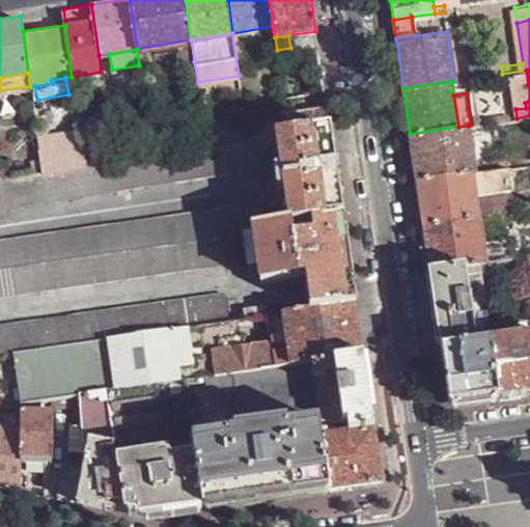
[(289,109),(285,110),(286,120),(288,132),(330,126),(327,104),(289,109)]
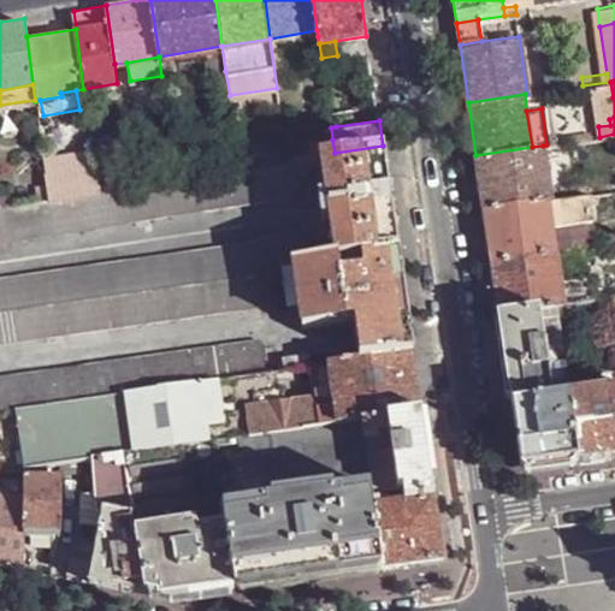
[(573,130),(575,141),(599,137),(598,126),(573,130)]
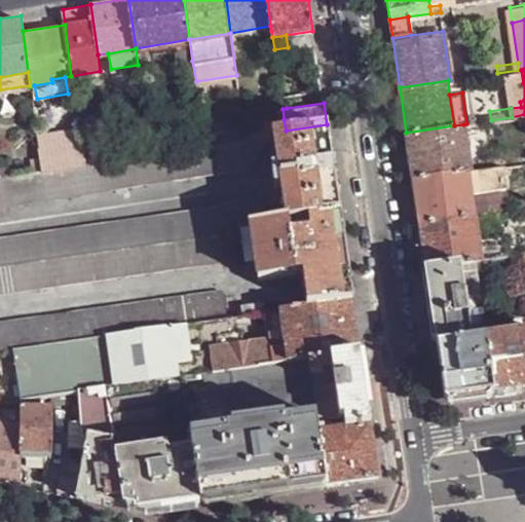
[(491,120),(489,111),(469,114),(471,123),(491,120)]
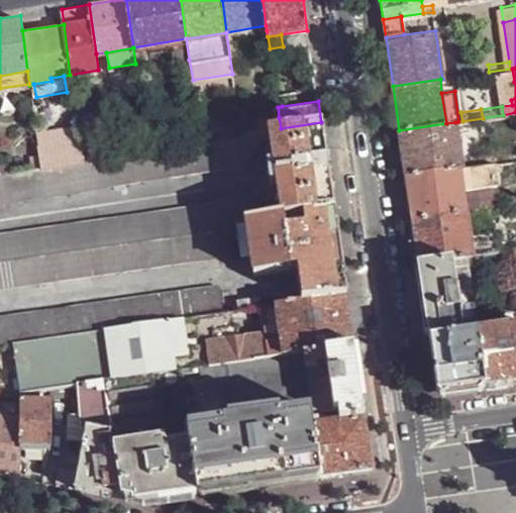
[(279,117),(239,124),(240,134),(261,131),(268,130),(281,128),(279,117)]
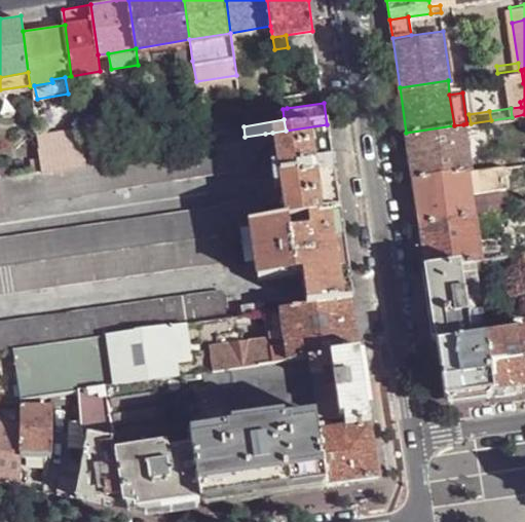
[(286,131),(272,133),(275,150),(277,165),(280,186),(286,219),(339,212),(329,142),(327,124),(286,131)]
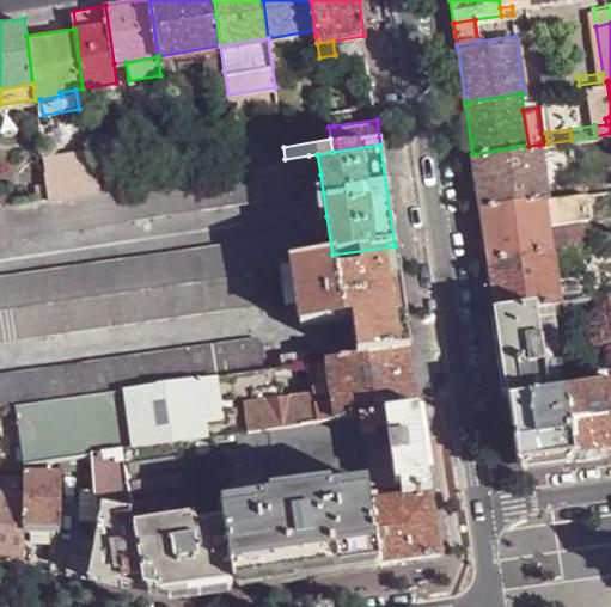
[(529,146),(472,154),(480,206),(545,197),(548,196),(547,188),(539,145),(529,146)]
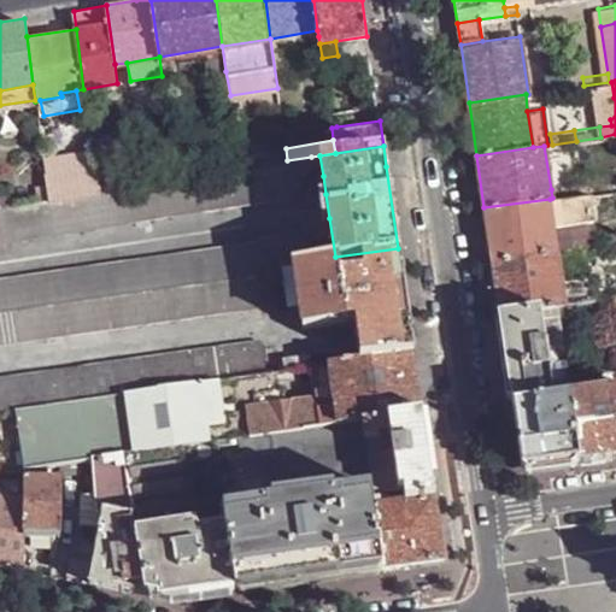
[(92,148),(44,156),(50,199),(98,190),(92,148)]
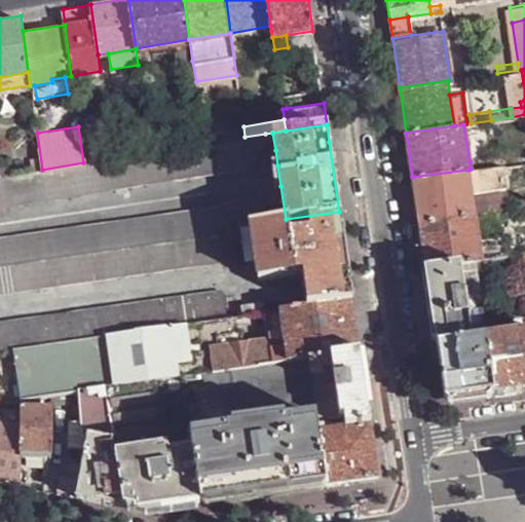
[(133,155),(83,162),(42,170),(0,176),(0,204),(246,165),(265,134),(245,137),(204,143),(173,148),(149,152),(133,155)]
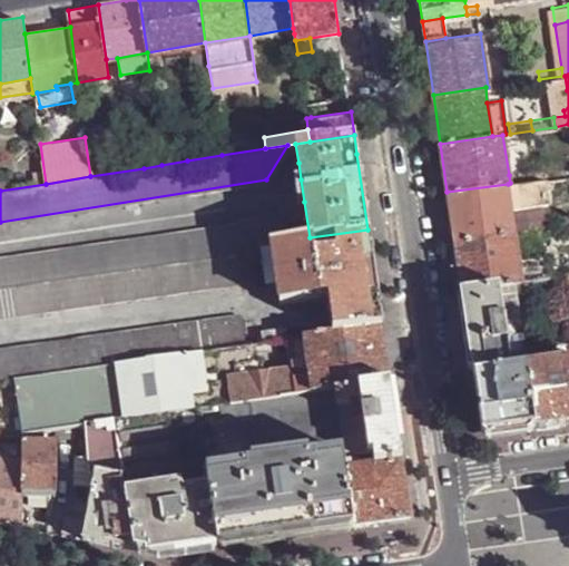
[(510,183),(546,178),(545,171),(509,175),(510,183)]
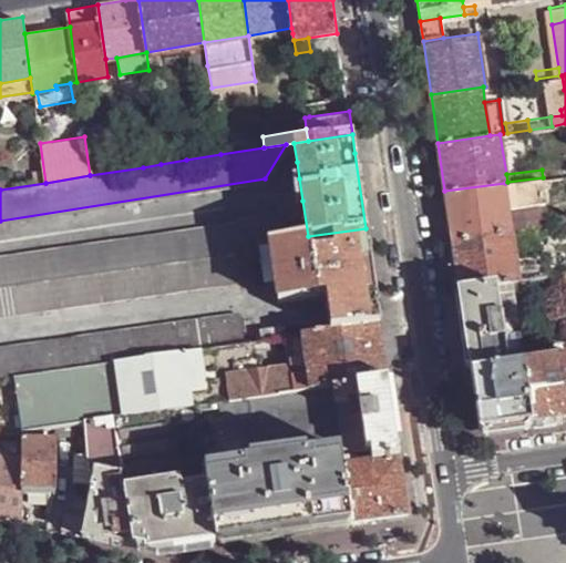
[(507,182),(505,183),(508,205),(546,200),(543,177),(507,182)]
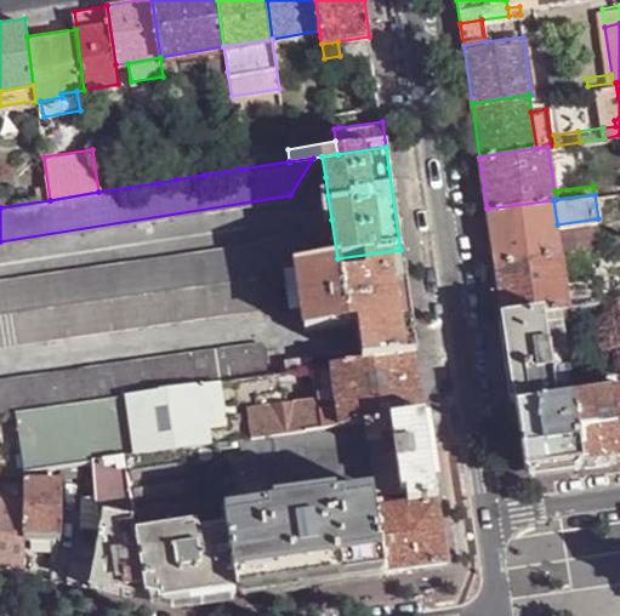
[(331,220),(328,195),(320,195),(324,221),(331,220)]
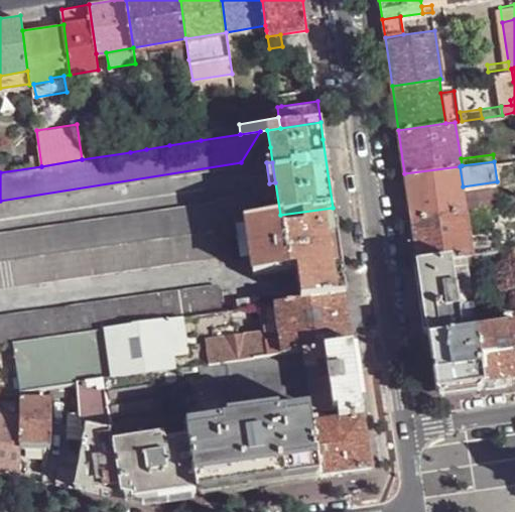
[(460,166),(404,173),(410,218),(466,210),(463,186),(460,166)]
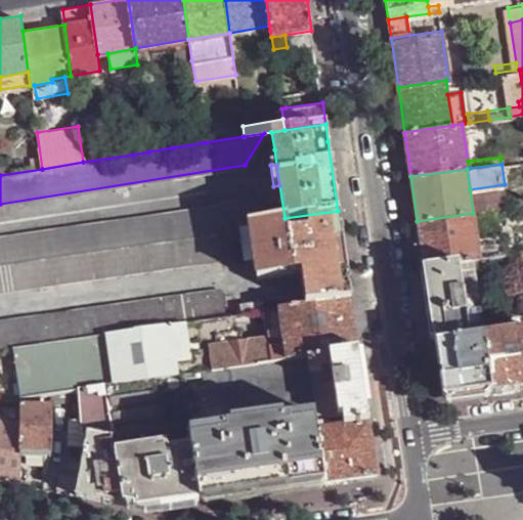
[(229,231),(228,226),(238,225),(249,223),(265,221),(261,195),(225,201),(219,202),(219,205),(0,235),(0,262),(177,239),(229,231)]
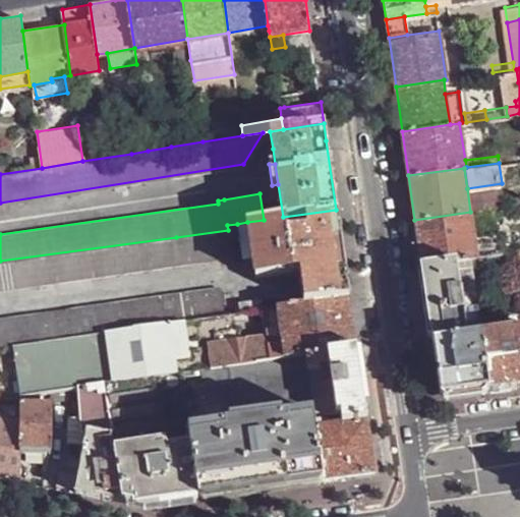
[(264,220),(247,222),(251,255),(254,275),(298,269),(300,283),(303,301),(348,295),(345,276),(336,210),(283,217),(264,220)]
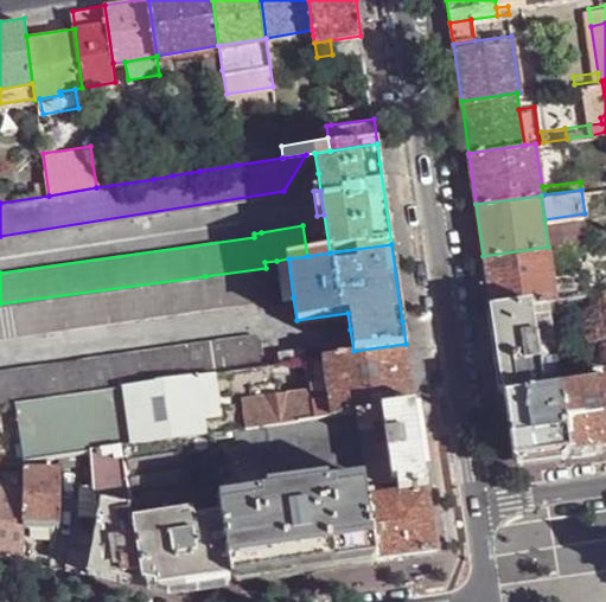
[(548,247),(483,256),(491,307),(547,299),(556,298),(553,282),(548,247)]
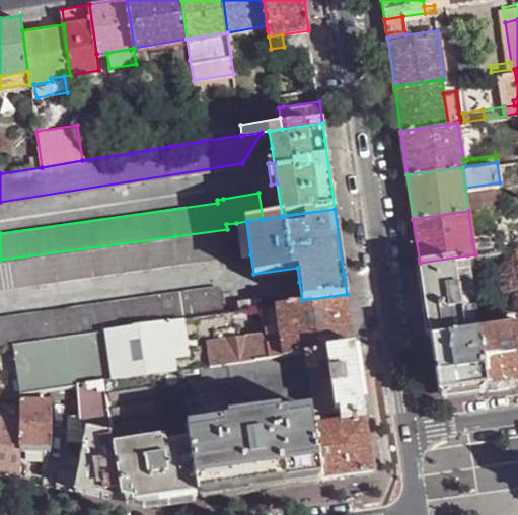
[(246,221),(236,223),(240,255),(250,254),(246,221)]
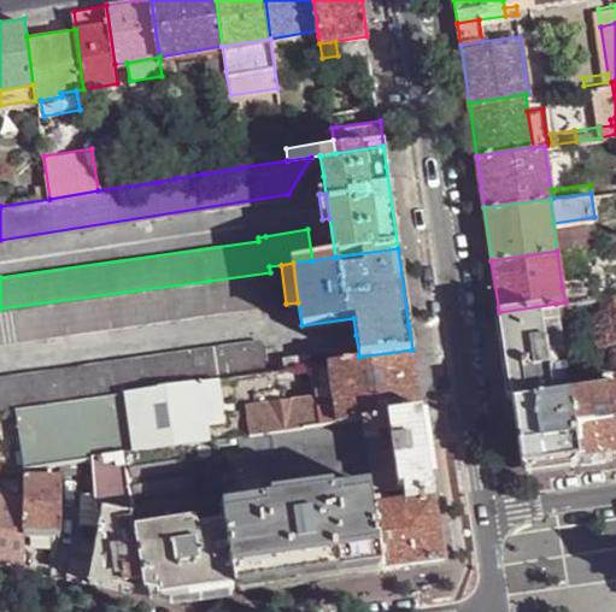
[(209,281),(0,309),(0,339),(274,302),(270,272),(209,281)]
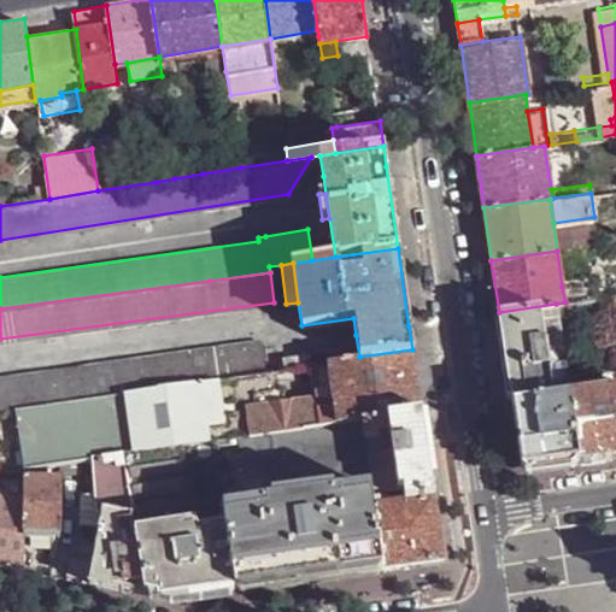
[(586,284),(562,287),(565,302),(572,302),(588,300),(586,284)]
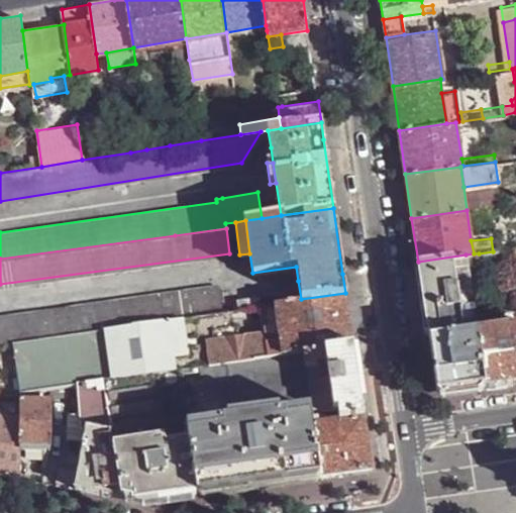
[(513,248),(501,249),(503,268),(515,265),(515,258),(513,248)]
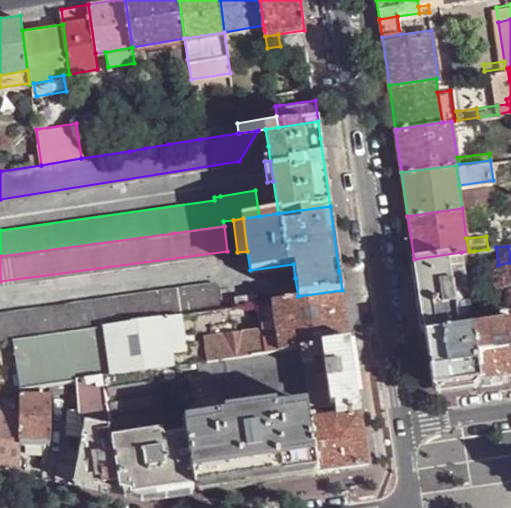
[(461,252),(463,270),(477,267),(474,251),(469,251),(461,252)]
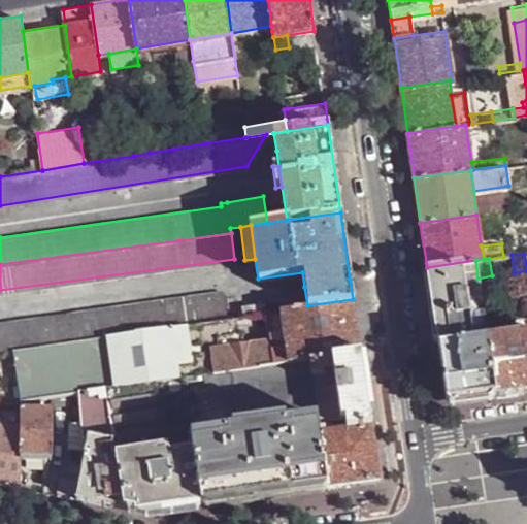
[(427,267),(437,344),(466,340),(487,337),(486,333),(485,328),(478,279),(475,260),(427,267)]
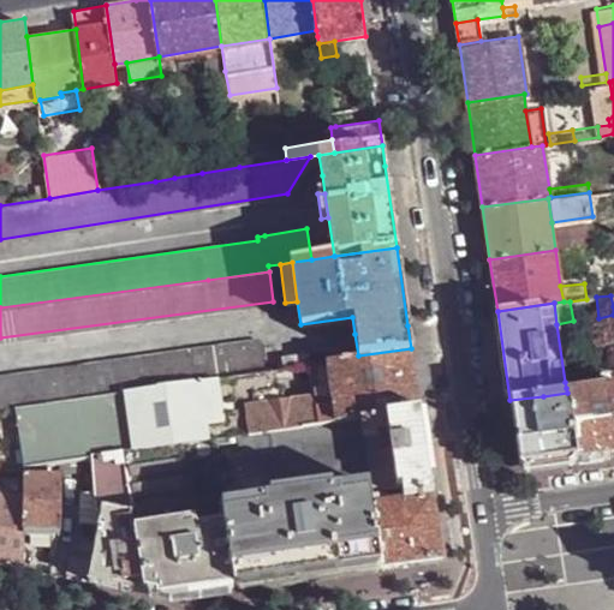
[(260,339),(0,375),(0,407),(15,406),(159,386),(264,370),(260,339)]
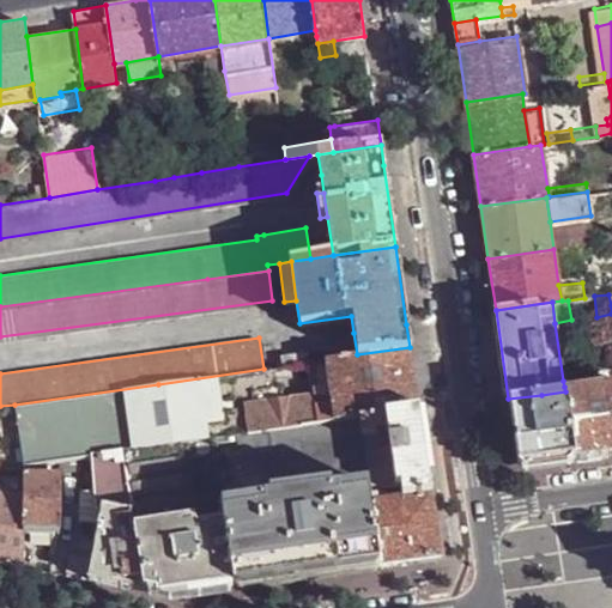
[(357,354),(326,359),(309,362),(310,377),(313,393),(313,394),(326,393),(331,418),(335,418),(361,414),(383,411),(418,406),(410,347),(357,354)]
